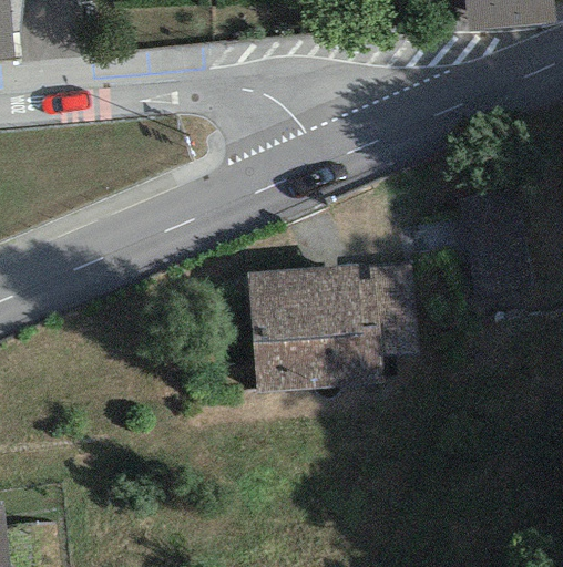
[(0,0),(0,62),(17,61),(10,0),(0,0)]
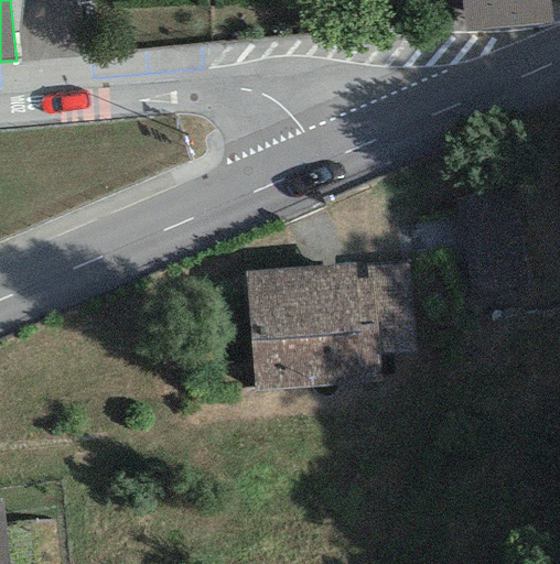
[(551,0),(461,0),(464,35),(553,28),(551,0)]
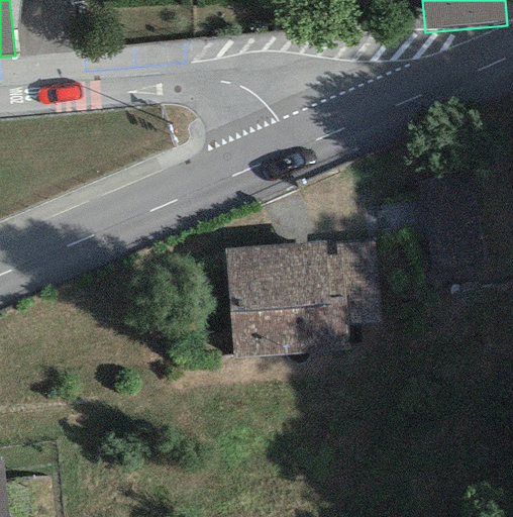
[(377,238),(342,241),(347,326),(382,324),(377,238)]
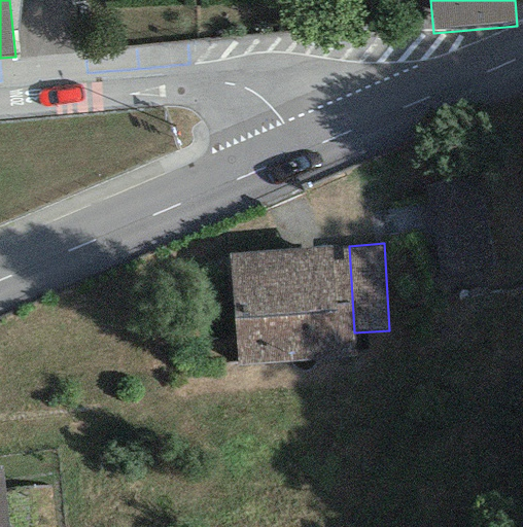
[(349,246),(231,252),(238,364),(356,357),(354,332),(349,246)]
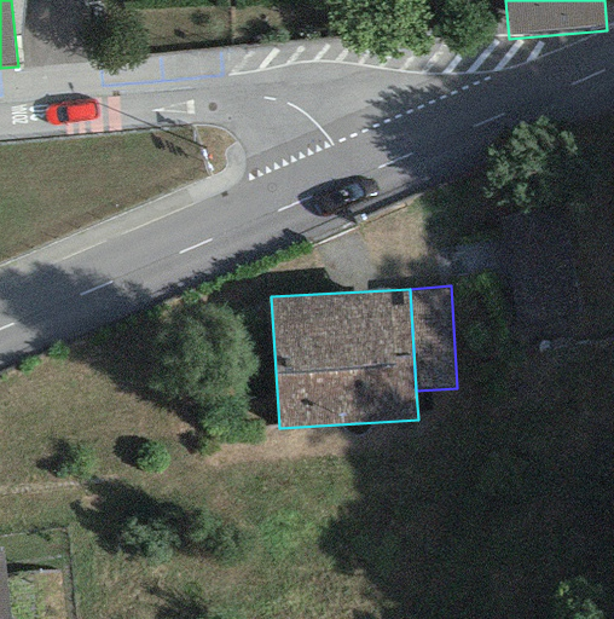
[(12,618),(5,548),(0,548),(0,618),(12,618)]
